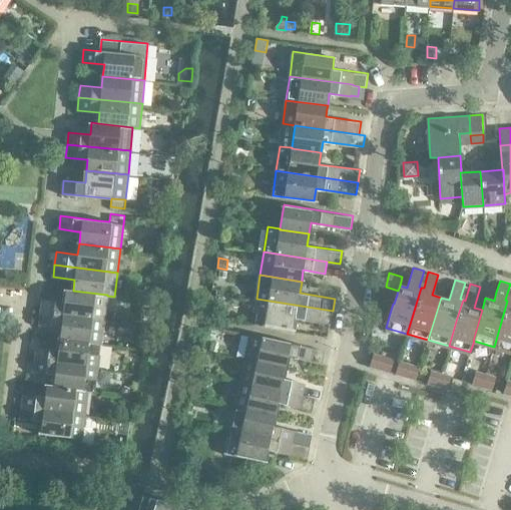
[(382,300),(393,304),(394,304),(398,291),(386,287),(382,300)]
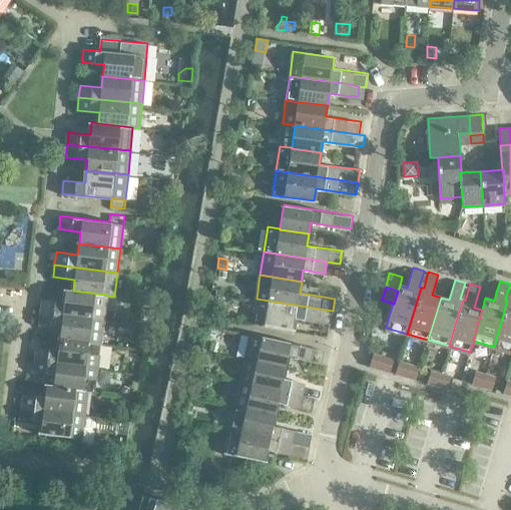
[(104,319),(107,296),(107,295),(73,291),(66,290),(64,302),(43,299),(41,311),(104,319)]
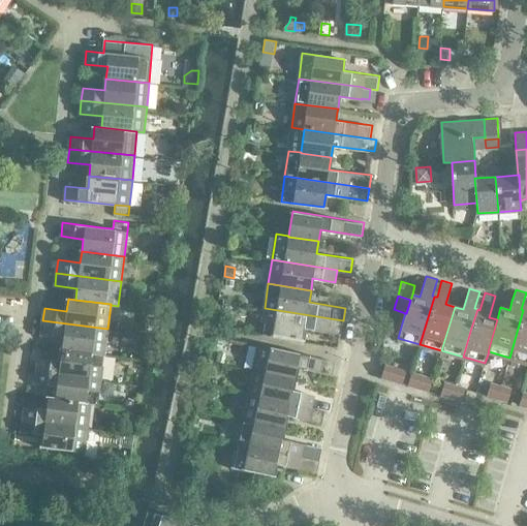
[(341,333),(343,320),(265,308),(260,333),(303,340),(305,328),(341,333)]
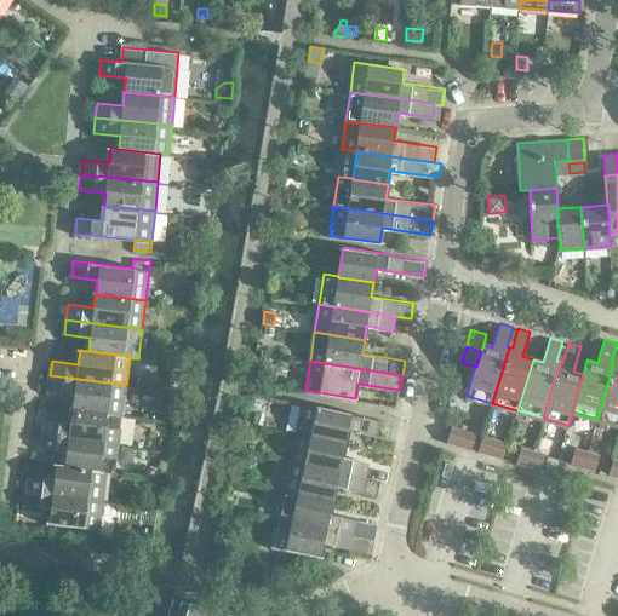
[(613,363),(598,419),(617,424),(617,363),(613,363)]
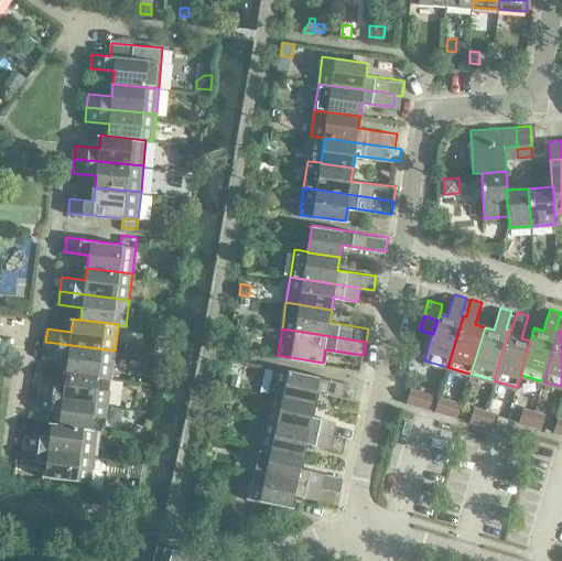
[(115,351),(45,342),(44,356),(67,359),(66,371),(111,377),(115,351)]
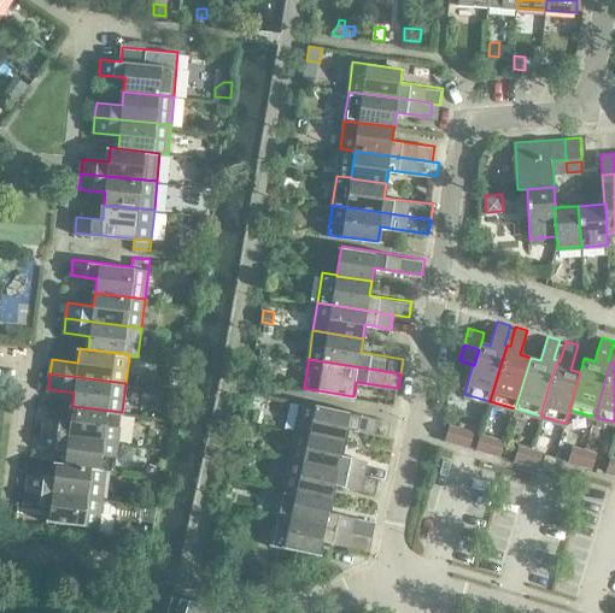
[(392,420),(302,400),(296,430),(344,440),(347,426),(388,436),(392,420)]
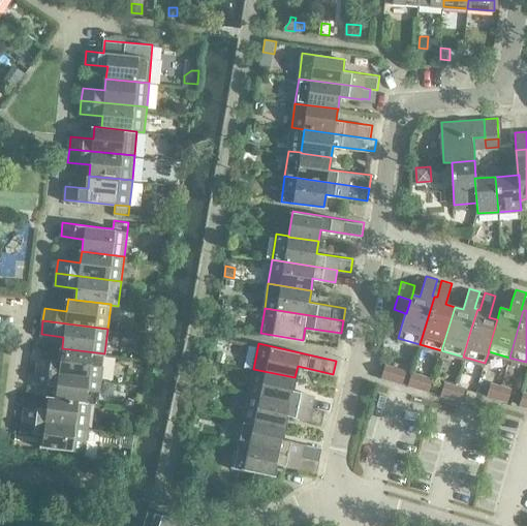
[(38,358),(36,370),(101,378),(104,353),(62,348),(60,360),(38,358)]
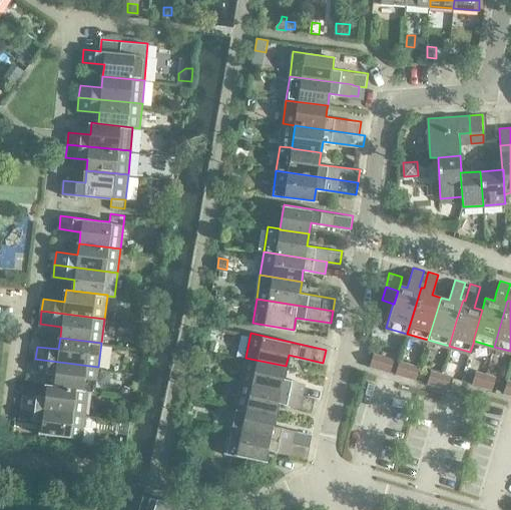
[(384,355),(374,352),(370,365),(380,368),(384,355)]
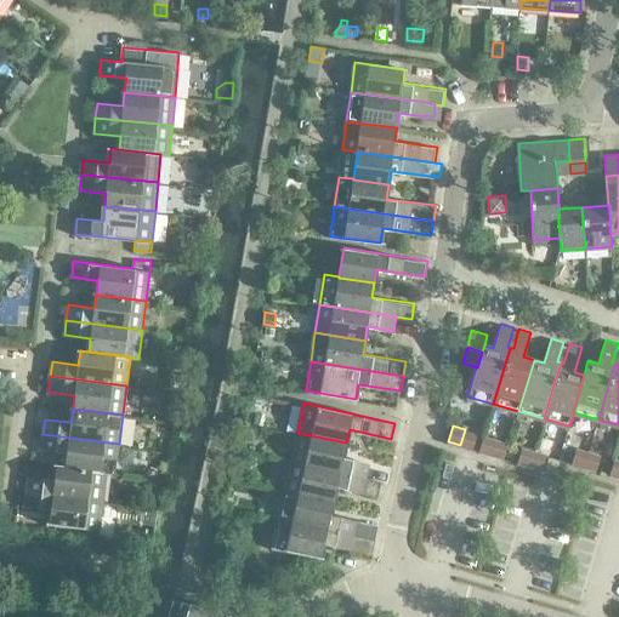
[(477,433),(465,429),(460,445),(472,449),(477,433)]
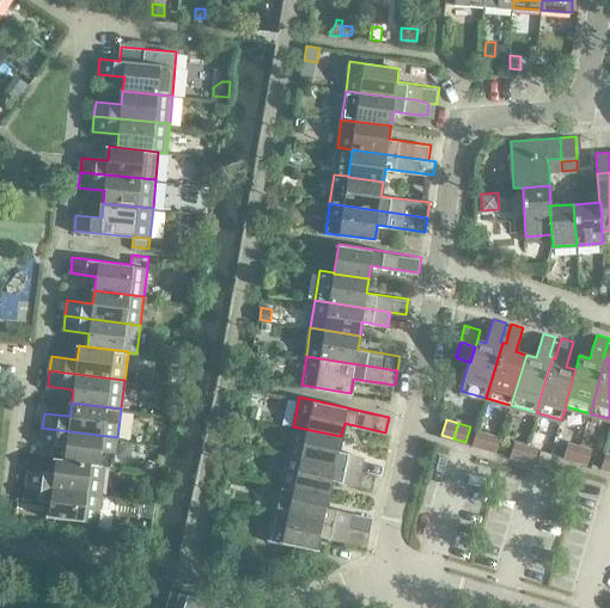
[(339,450),(341,436),(293,427),(287,453),(361,470),(364,455),(339,450)]
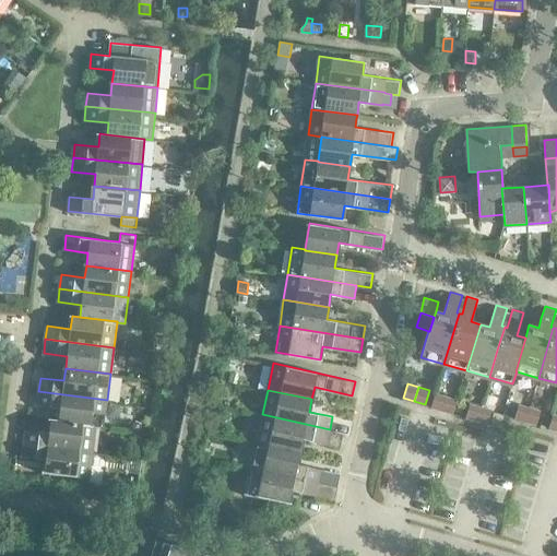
[(107,400),(38,391),(36,404),(60,407),(59,420),(96,424),(96,425),(104,426),(107,400)]
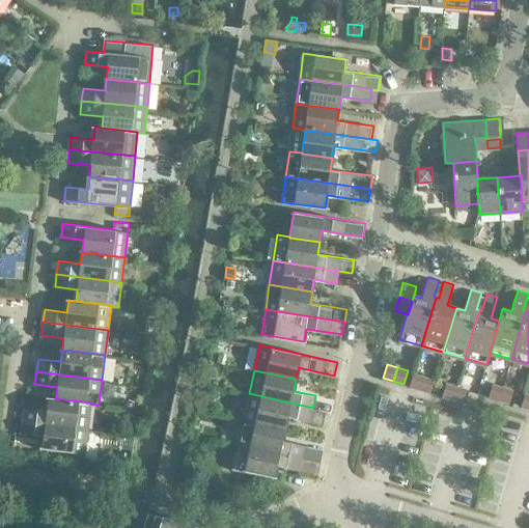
[(424,376),(414,372),(410,385),(420,388),(424,376)]
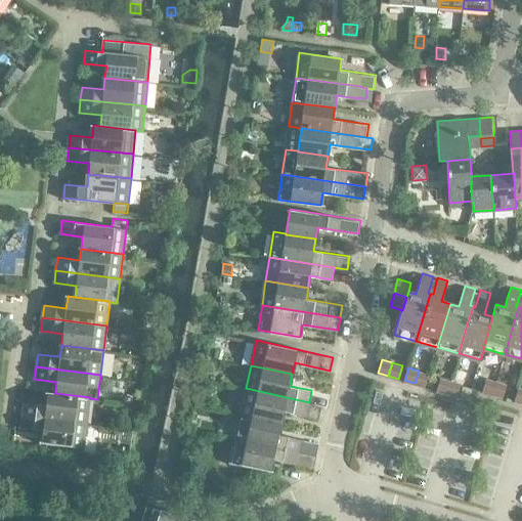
[(428,374),(419,371),(415,383),(425,386),(428,374)]
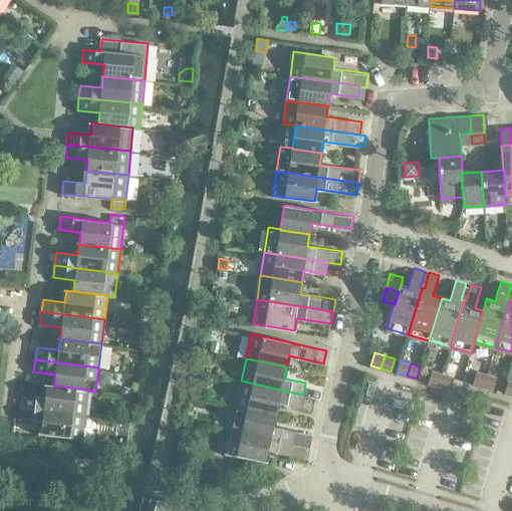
[(442,372),(433,369),(429,382),(439,386),(442,372)]
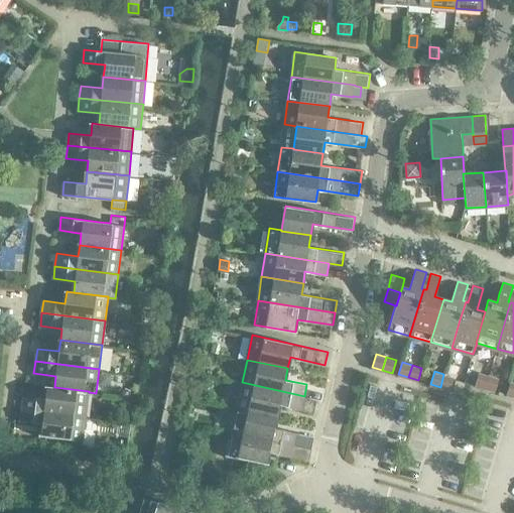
[(475,384),(485,387),(489,375),(479,372),(475,384)]
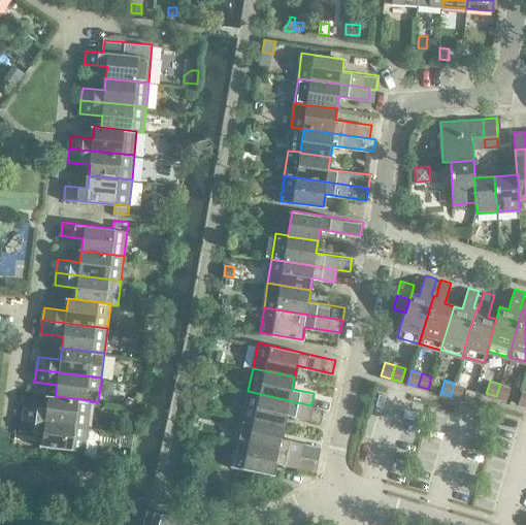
[(464,386),(454,383),(451,396),(461,398),(464,386)]
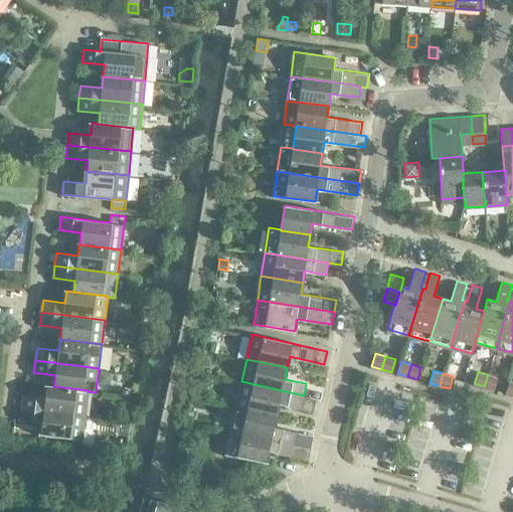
[(484,386),(494,389),(498,377),(488,374),(484,386)]
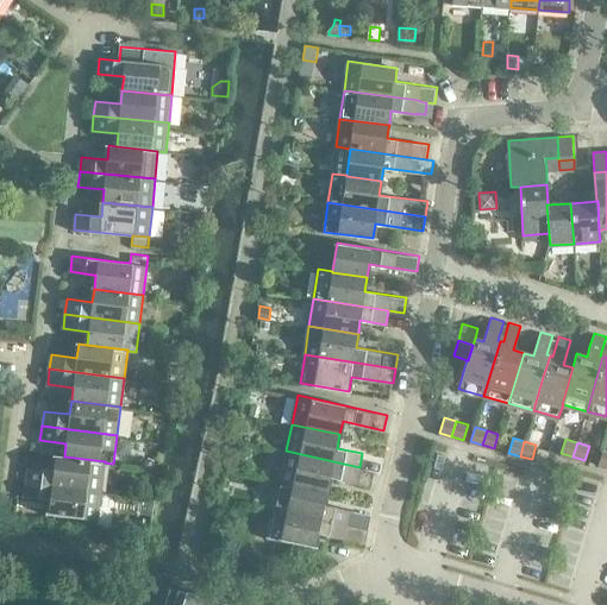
[(375,471),(360,467),(286,451),(279,480),(293,484),(293,483),(327,490),(331,477),(371,486),(375,471)]
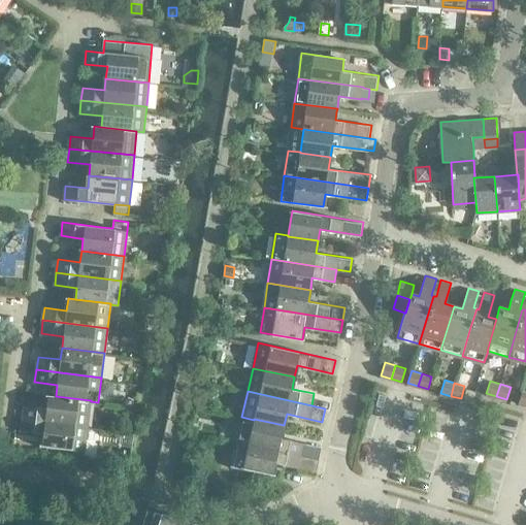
[(88,426),(91,401),(91,400),(56,396),(48,395),(46,407),(25,404),(23,418),(88,426)]
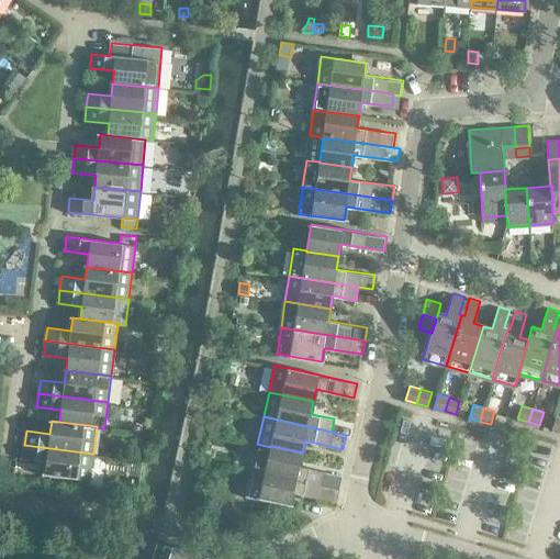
[(270,446),(270,447),(257,444),(252,469),(340,488),(343,474),(300,466),(302,453),(270,446)]
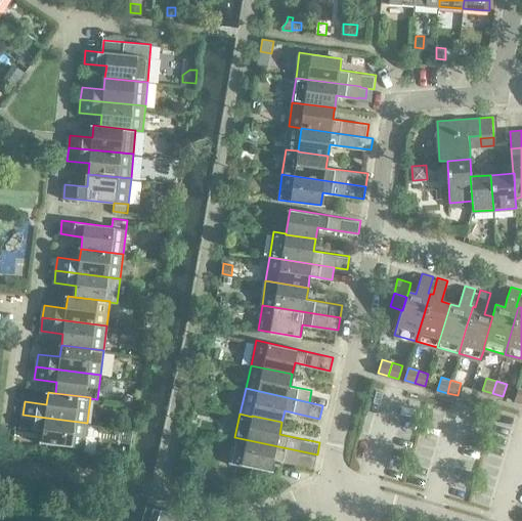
[(84,447),(87,423),(23,415),(20,427),(43,430),(41,442),(84,447)]
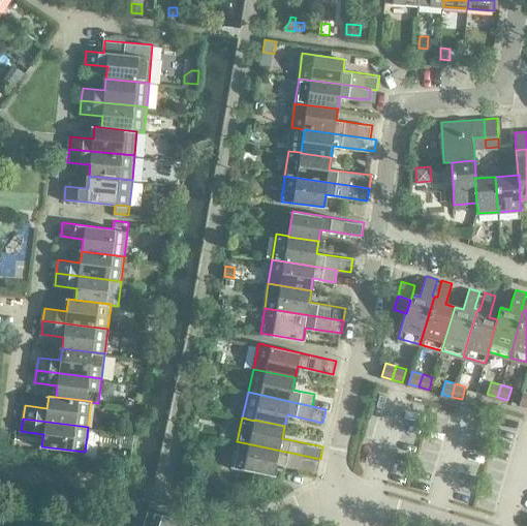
[(320,459),(237,441),(231,466),(274,475),(276,463),(317,472),(320,459)]
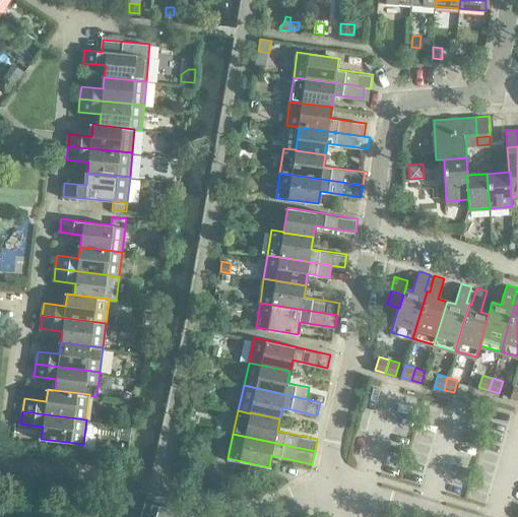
[(182,453),(180,463),(189,465),(191,455),(182,453)]
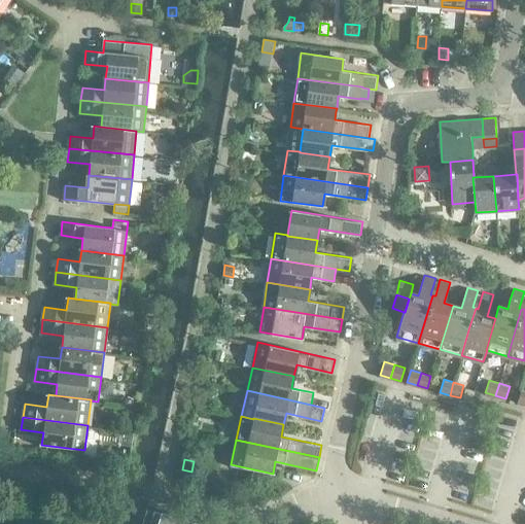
[(187,523),(148,512),(144,523),(187,523)]
